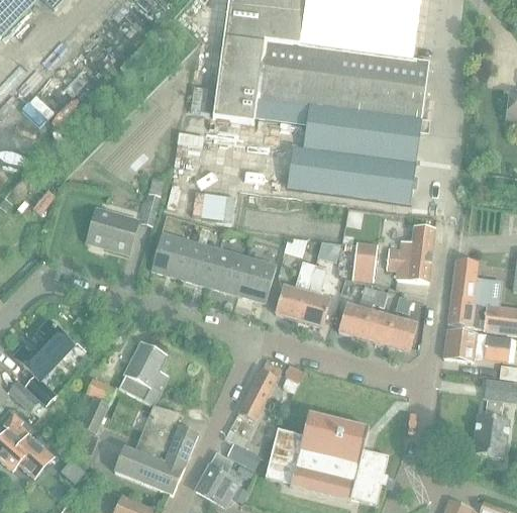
[(0,0),(0,36),(34,0),(42,0),(54,10),(63,0),(0,0)]
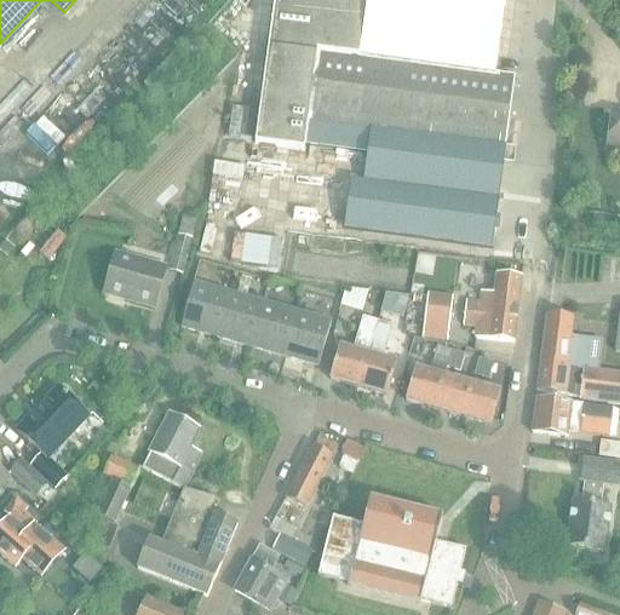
[(310,32),(497,52),(503,0),(271,0),(254,139),(296,145),(310,32)]
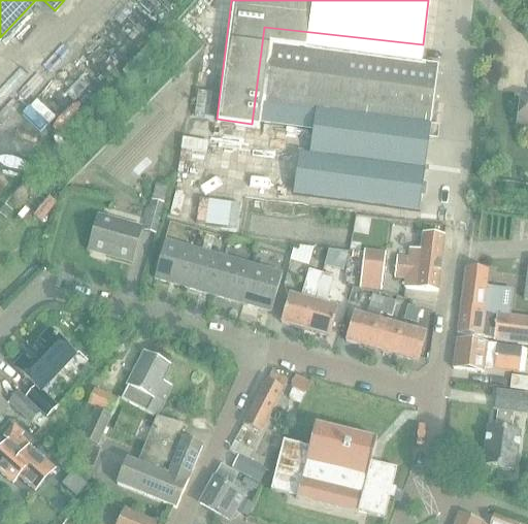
[(421,60),(423,44),(264,27),(252,124),(259,125),(259,121),(312,128),(308,152),(298,151),(292,191),(418,208),(428,135),(433,136),(435,122),(429,122),(437,62),(421,60)]
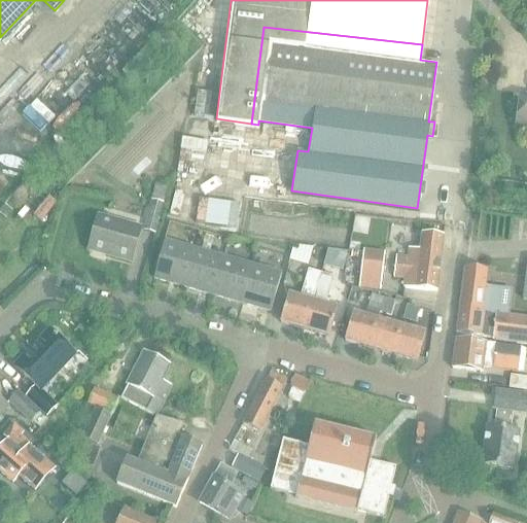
[(0,120),(4,115),(0,112),(0,82),(9,67),(0,62),(0,120)]
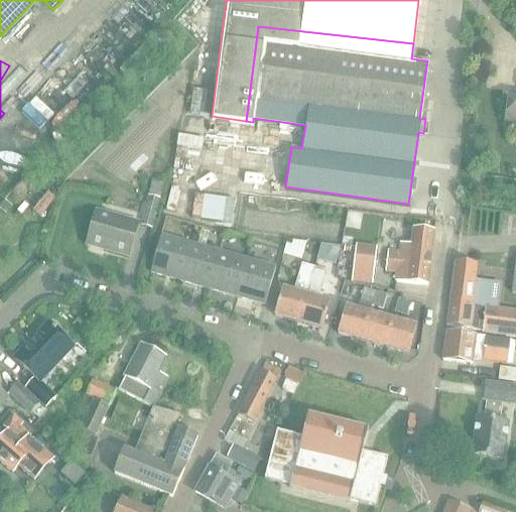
[(515,92),(509,92),(505,119),(515,120),(515,92)]
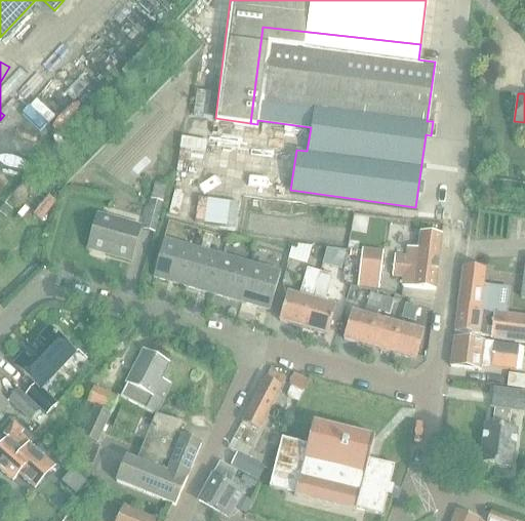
[(4,124),(0,127),(0,139),(10,130),(4,124)]
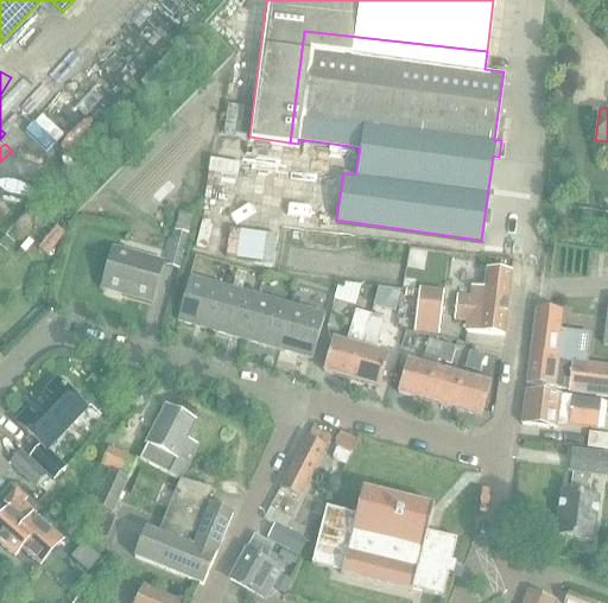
[(165,262),(177,266),(187,232),(173,228),(165,262)]
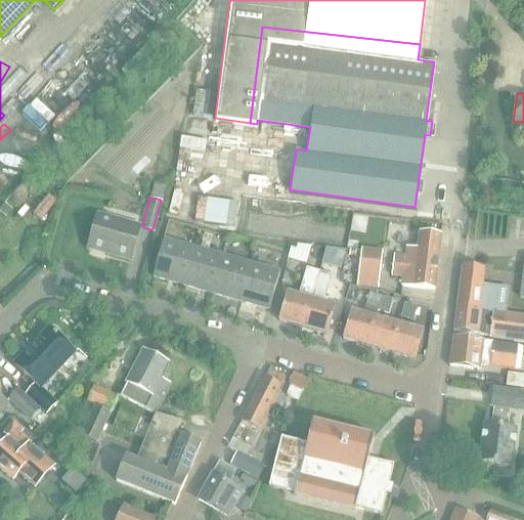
[(89,245),(129,256),(138,225),(97,214),(89,245)]
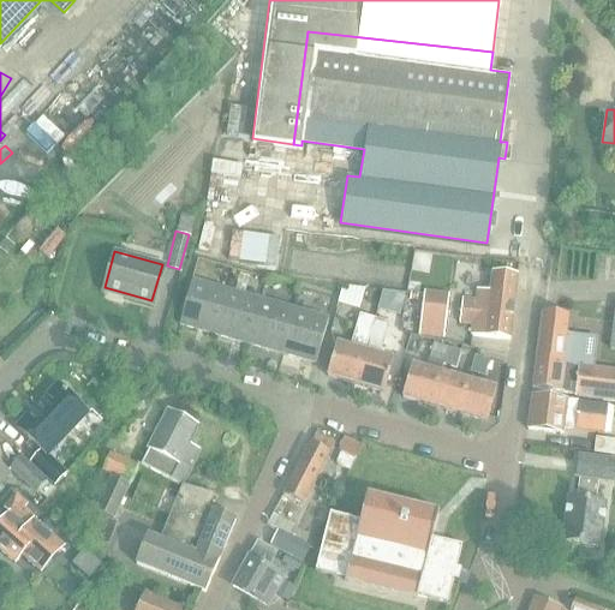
[(459,309),(512,316),(518,274),(491,270),(489,288),(477,286),(475,298),(460,295),(459,309)]
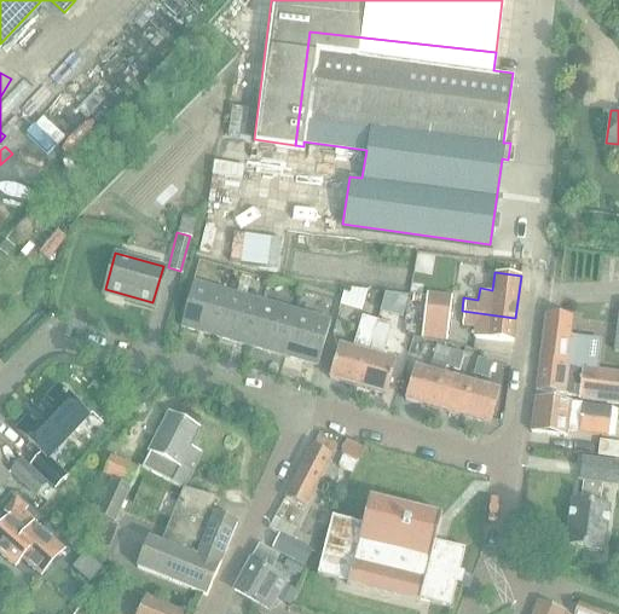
[(214,332),(226,288),(192,278),(180,323),(214,332)]
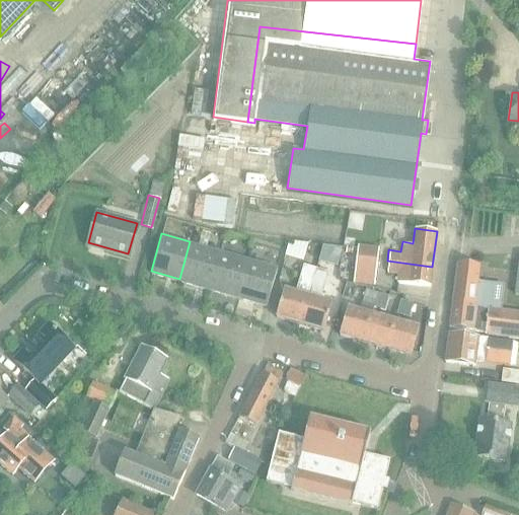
[(208,287),(219,249),(190,241),(179,279),(208,287)]
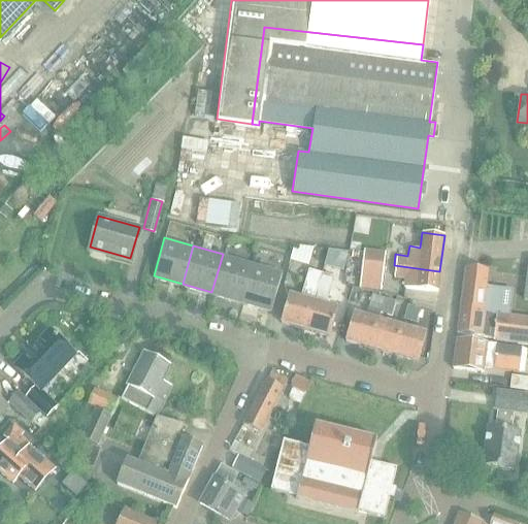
[(362,261),(383,263),(385,251),(364,249),(362,261)]
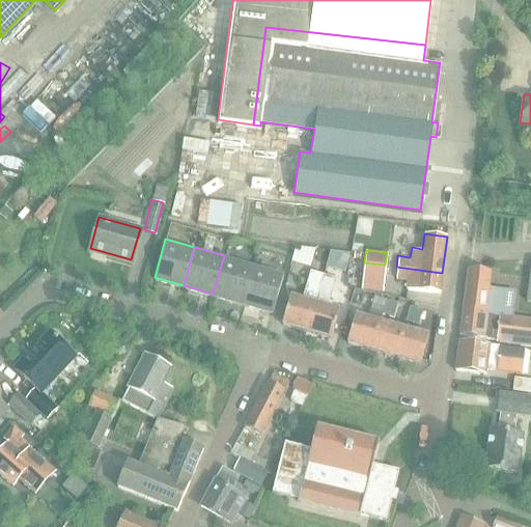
[(242,302),(253,264),(224,255),(213,294),(242,302)]
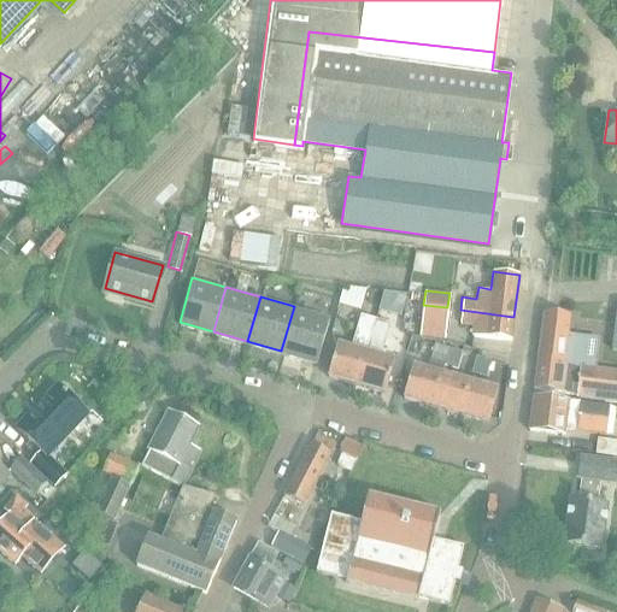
[(446,322),(447,307),(423,305),(421,319),(446,322)]
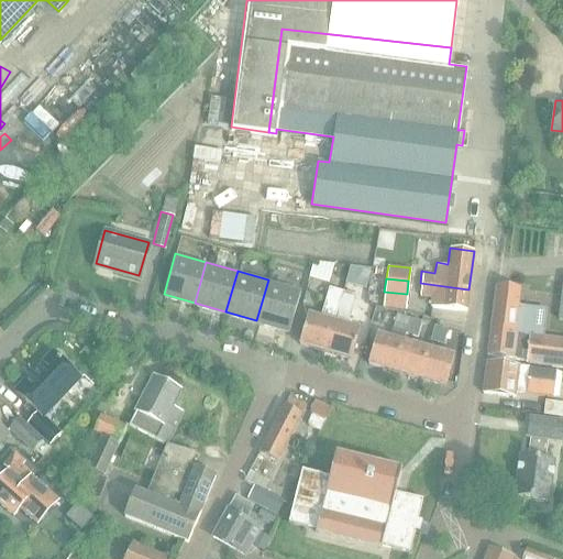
[(544,280),(545,298),(558,298),(558,278),(544,280)]
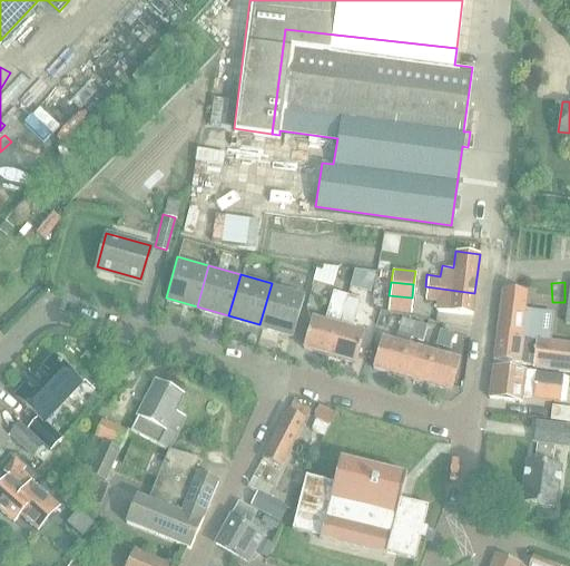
[(272,283),(259,324),(291,333),(303,292),(272,283)]
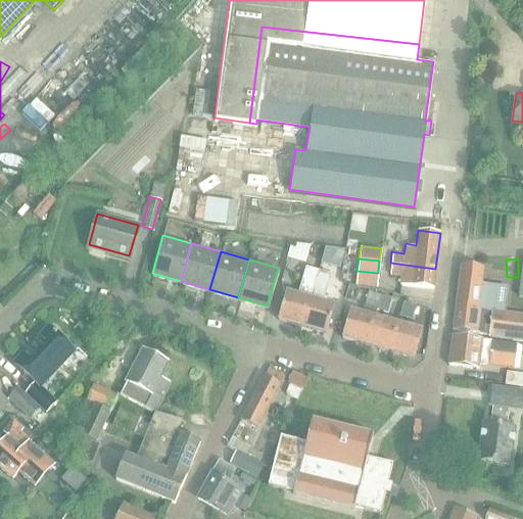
[(432,287),(435,269),(390,263),(389,272),(401,274),(400,282),(432,287)]
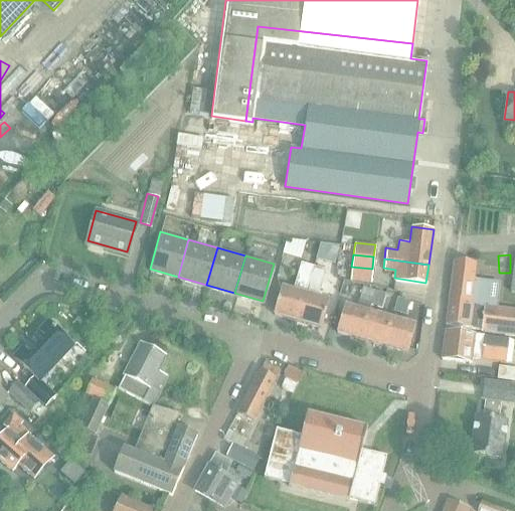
[(453,268),(475,271),(476,261),(455,259),(453,268)]
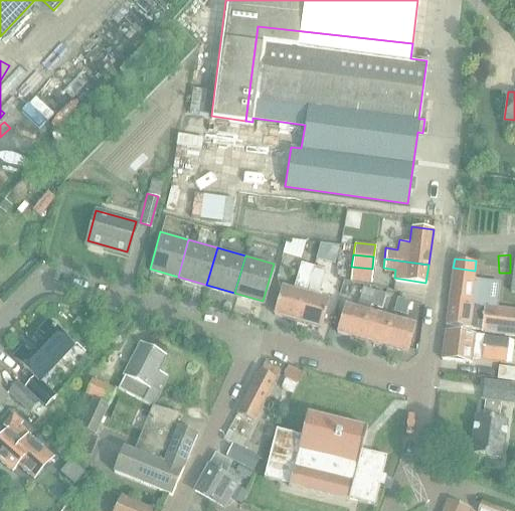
[(307,285),(305,292),(297,319),(321,326),(328,299),(318,296),(326,268),(313,264),(311,271),(307,285)]
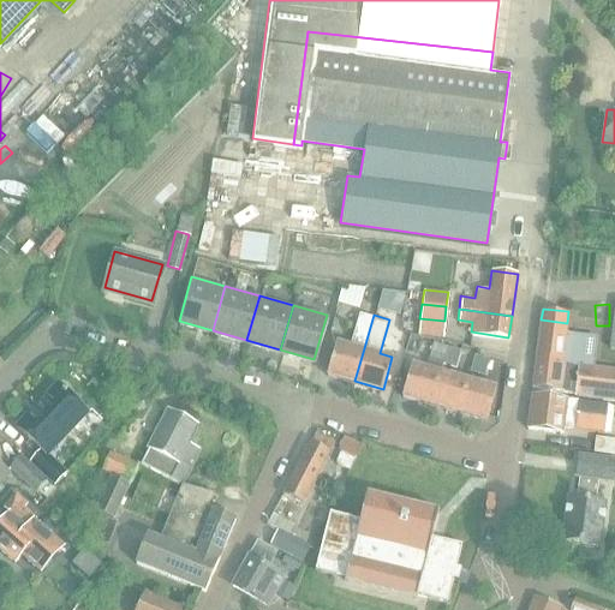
[(366,340),(371,323),(358,320),(353,335),(366,340)]
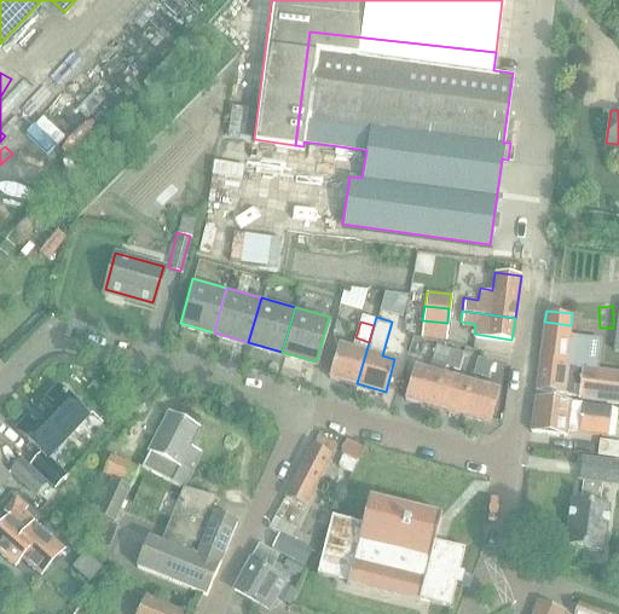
[(570,334),(571,325),(544,322),(541,359),(577,364),(580,335),(570,334)]
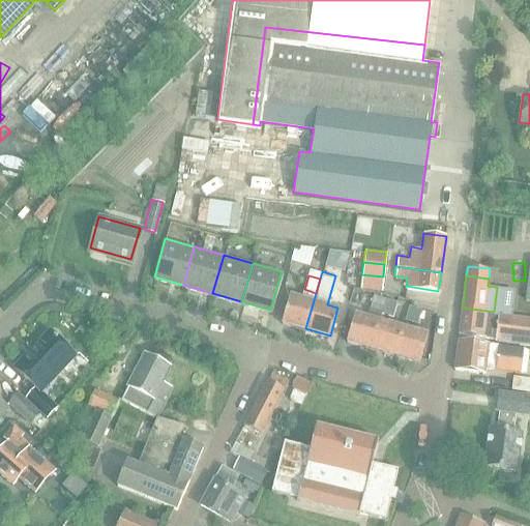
[(305,328),(314,300),(289,294),(281,321),(305,328)]
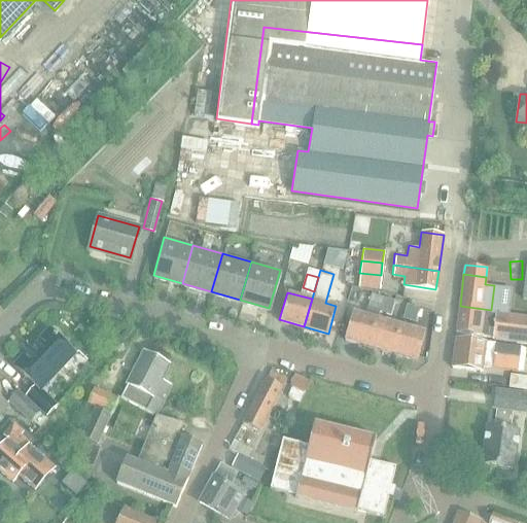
[(379,309),(383,295),(371,292),(366,306),(379,309)]
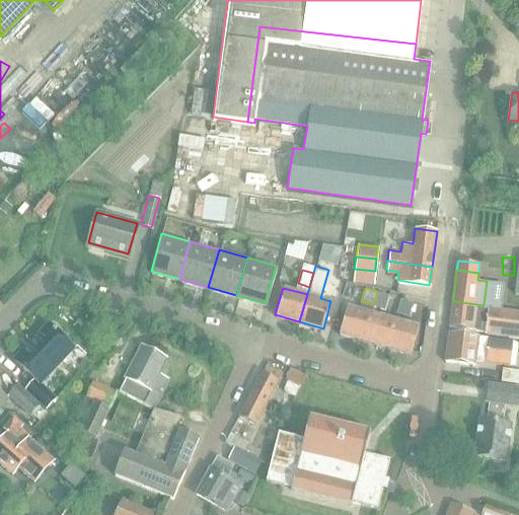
[(377,291),(373,304),(384,308),(388,294),(377,291)]
